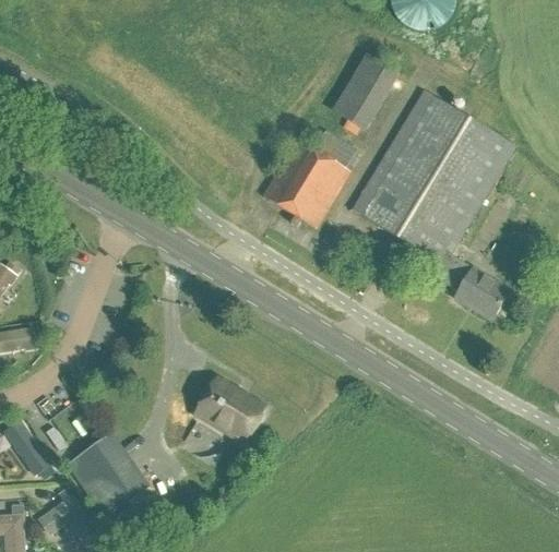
[(391,0),(391,3),(395,13),(401,22),(406,26),(416,30),(426,28),(436,26),(444,20),(451,9),(452,0),(391,0)]
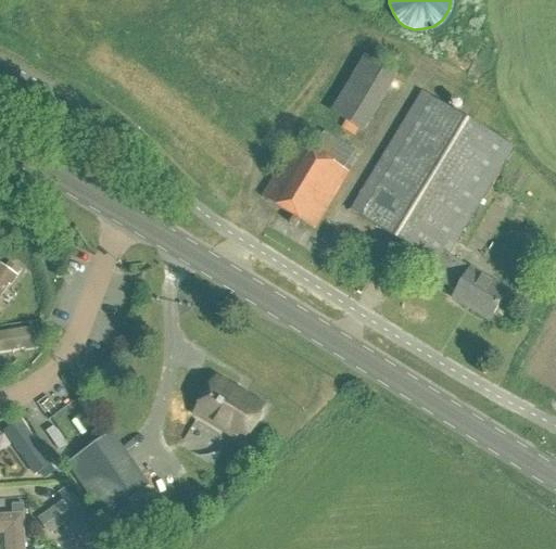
[(363,52),(329,109),(362,128),(395,72),(363,52)]
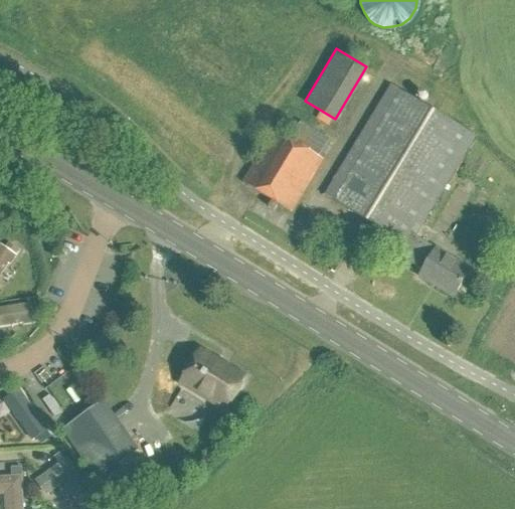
[(453,294),(469,267),(413,232),(474,134),(391,82),(324,191),(403,240),(396,251),(421,267),(417,273),(453,294)]
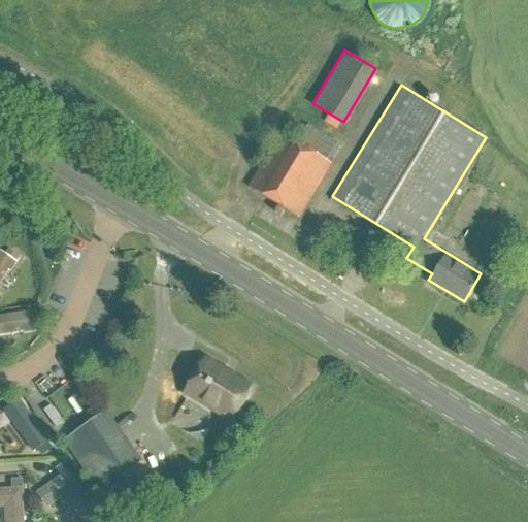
[(281,131),(248,185),(298,217),(332,162),(326,159),(337,140),(307,123),(296,140),(281,131)]
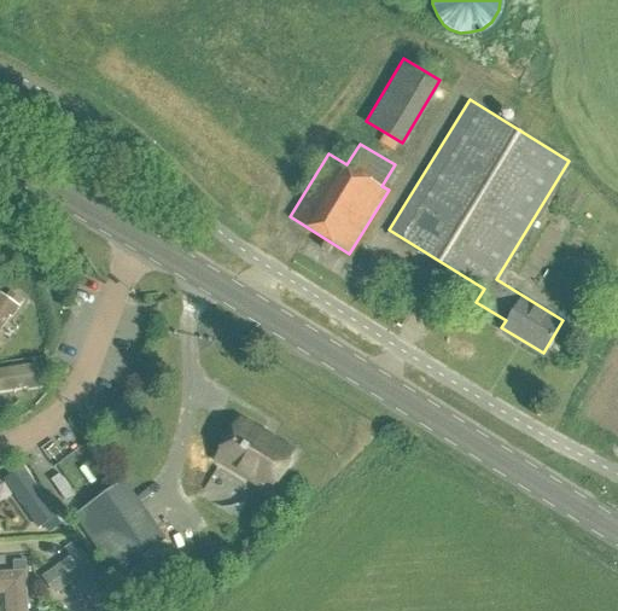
[(23,296),(10,286),(6,292),(0,287),(0,326),(10,313),(11,313),(19,302),(19,301),(23,296)]
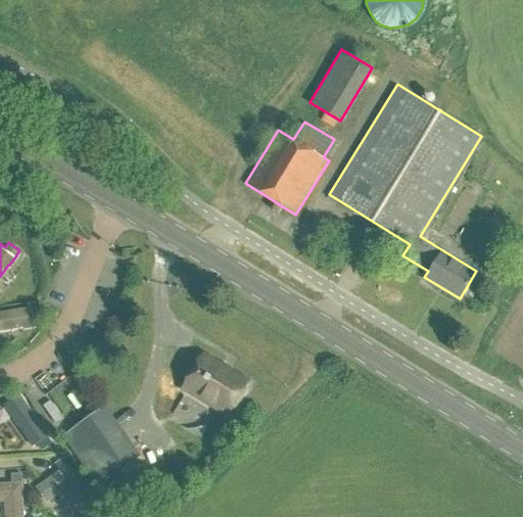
[(0,308),(0,328),(24,324),(24,326),(35,324),(32,303),(0,308)]
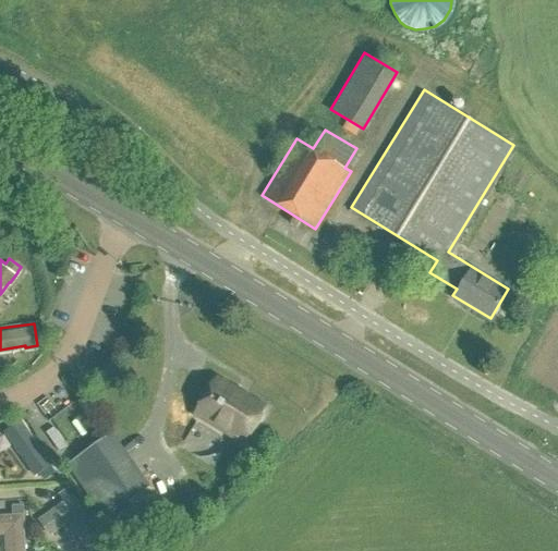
[(244,438),(264,404),(217,376),(196,409),(244,438)]
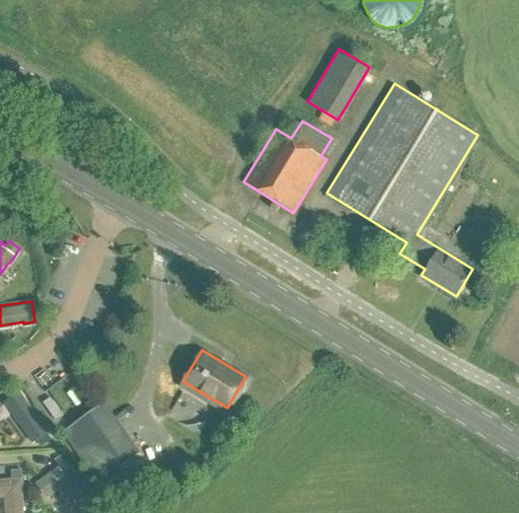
[(48,394),(60,384),(50,371),(36,381),(48,394)]
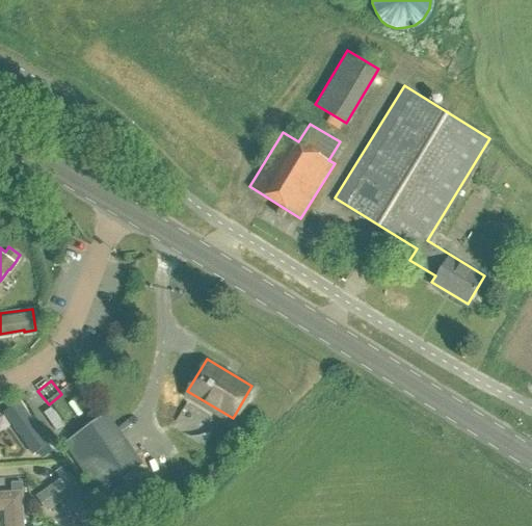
[(19,400),(5,410),(34,450),(37,447),(43,453),(52,446),(19,400)]
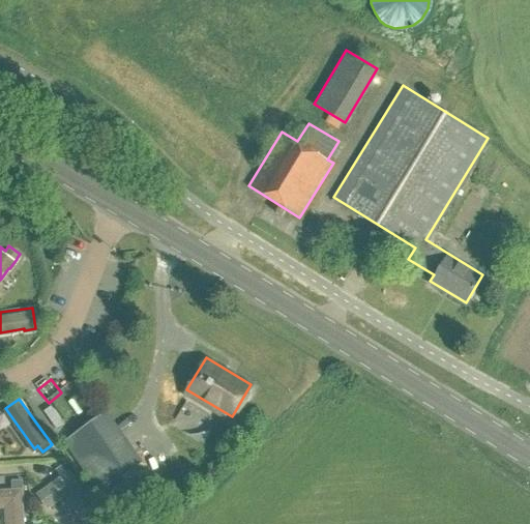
[(107,407),(63,439),(99,490),(143,458),(107,407)]
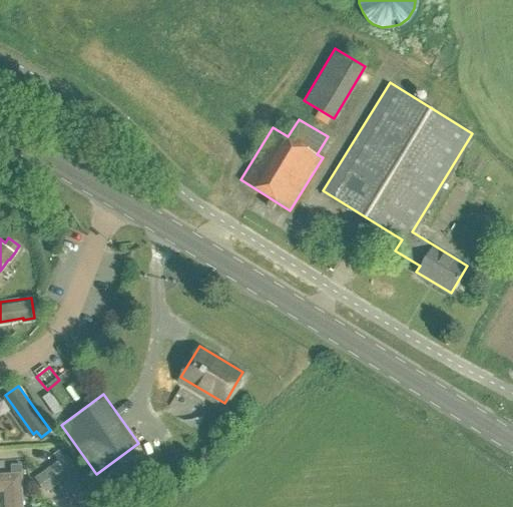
[(36,474),(47,489),(64,477),(81,503),(95,493),(67,452),(36,474)]
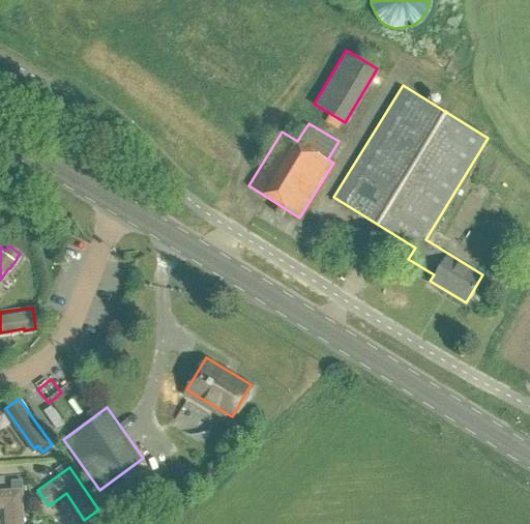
[(0,486),(0,504),(5,504),(6,523),(25,523),(24,486),(0,486)]
